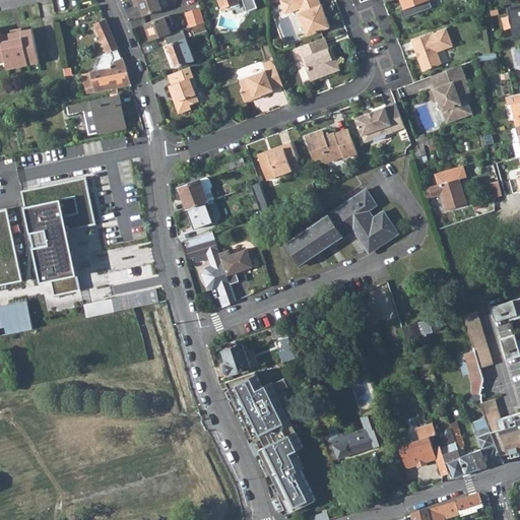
[(140,5),(144,15),(161,9),(158,0),(133,0),(135,6),(140,5)]
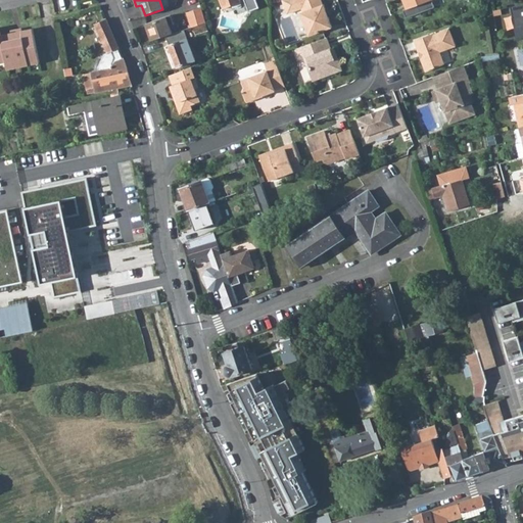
[(219,0),(223,9),(241,2),(240,0),(243,0),(248,12),(258,8),(255,0),(219,0)]
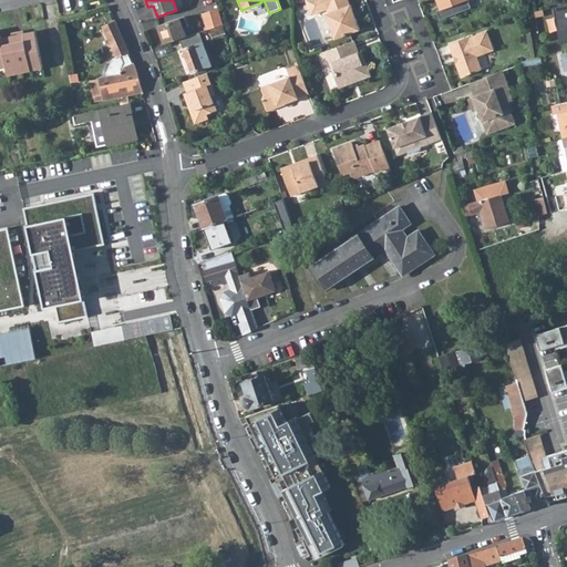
[(327,9),(329,12),(331,12),(340,37),(360,29),(351,4),(350,4),(348,0),(306,0),(308,4),(316,1),(317,4),(325,1),(327,9)]
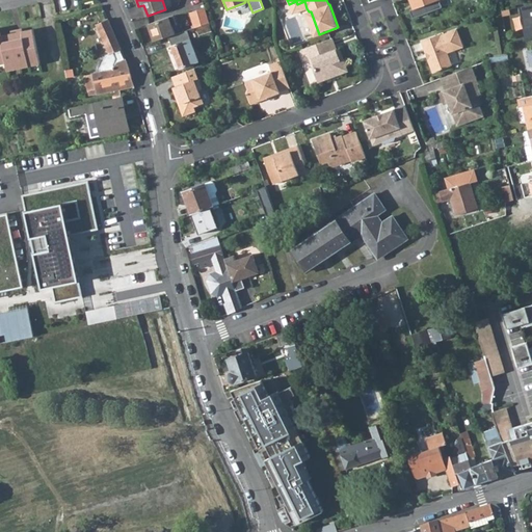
[(409,10),(413,18),(442,7),(439,0),(408,0),(413,9),(409,10)]
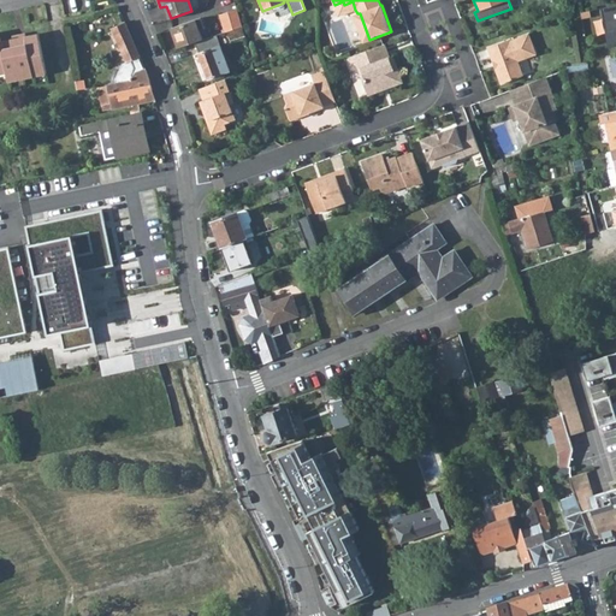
[(343,1),(335,5),(338,16),(355,10),(353,1),(344,5),(343,1)]
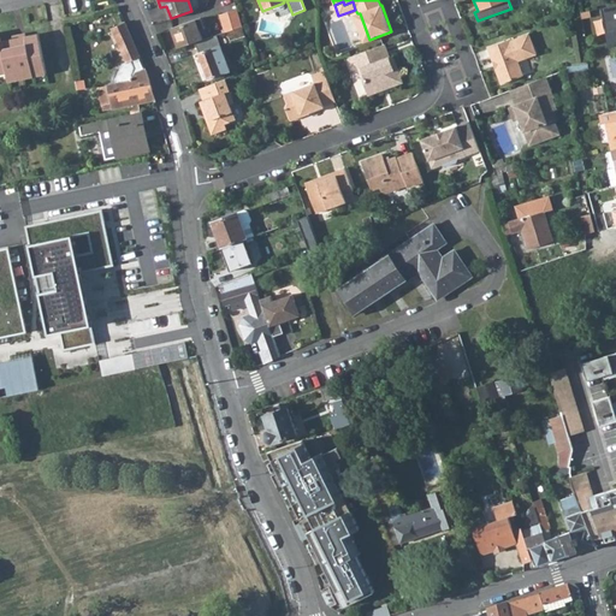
[(615,5),(602,9),(609,45),(615,42),(615,5)]
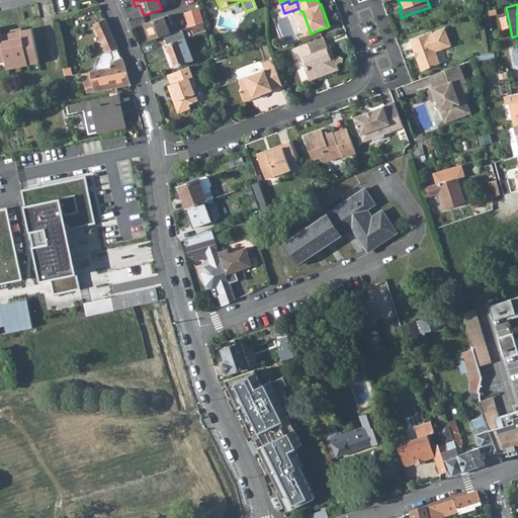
[(191,26),(204,22),(199,7),(185,12),(189,27),(191,26)]
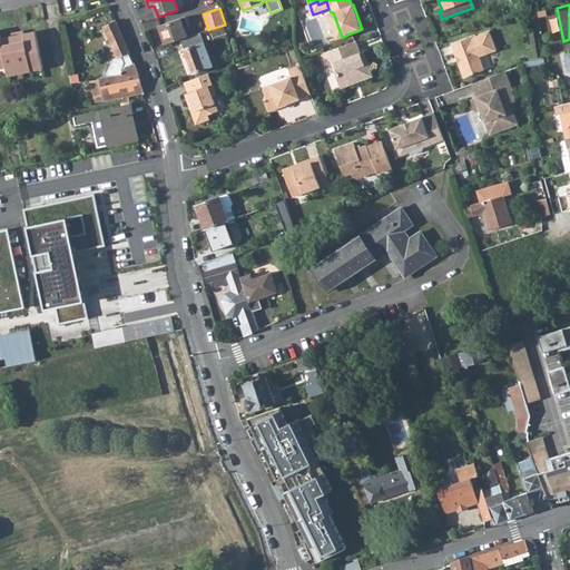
[(159,26),(165,45),(182,39),(188,37),(185,29),(189,27),(186,17),(159,26)]
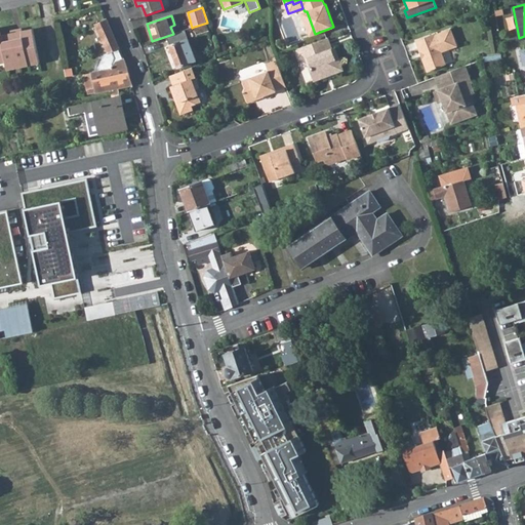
[(84,75),(87,89),(95,87),(96,92),(131,85),(123,58),(122,59),(117,48),(119,48),(107,21),(95,25),(109,53),(105,54),(98,67),(99,71),(84,75)]
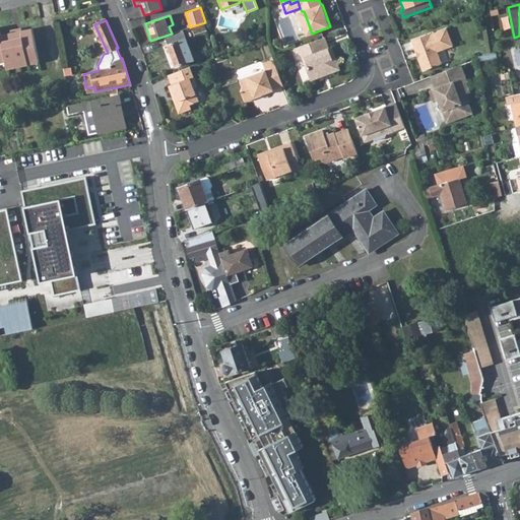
[(207,30),(205,22),(192,26),(195,35),(207,30)]
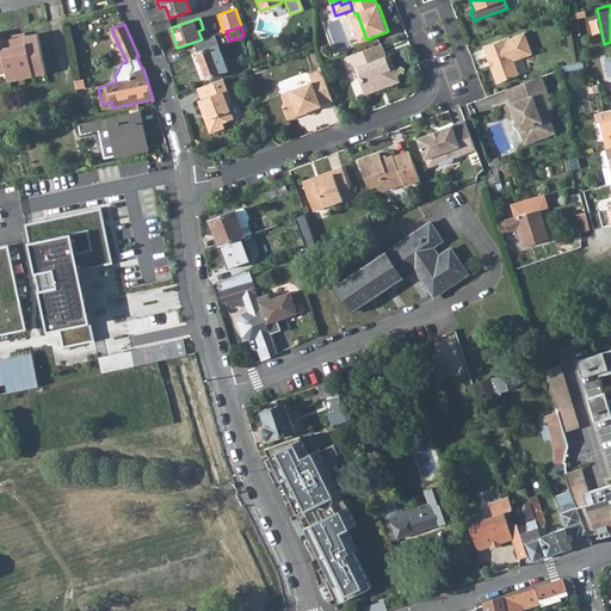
[(215,35),(218,44),(229,41),(226,31),(223,32),(215,35)]
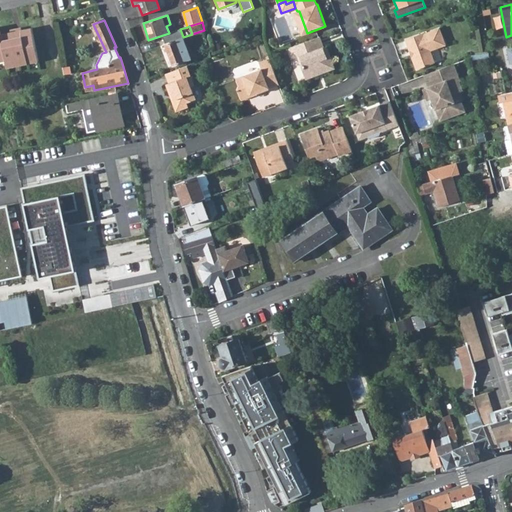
[(0,62),(6,61),(8,68),(39,62),(32,28),(21,30),(11,32),(1,34),(0,31),(0,62)]
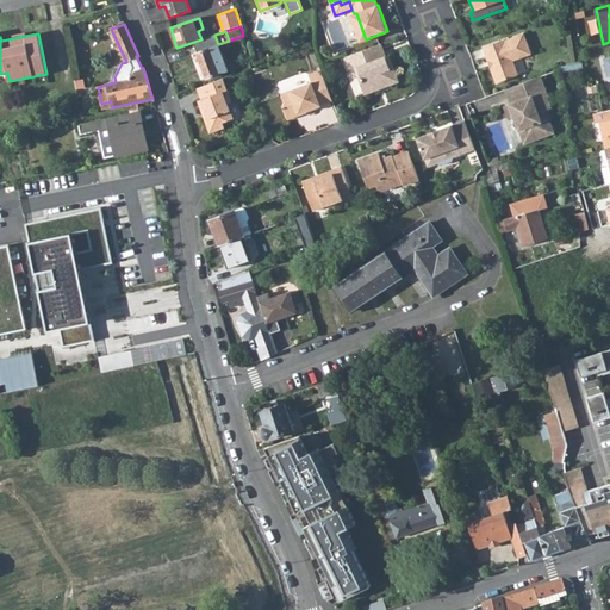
[(505,39),(483,48),(489,61),(490,61),(492,66),(491,68),(497,83),(518,75),(514,61),(531,54),(524,33),(505,39)]
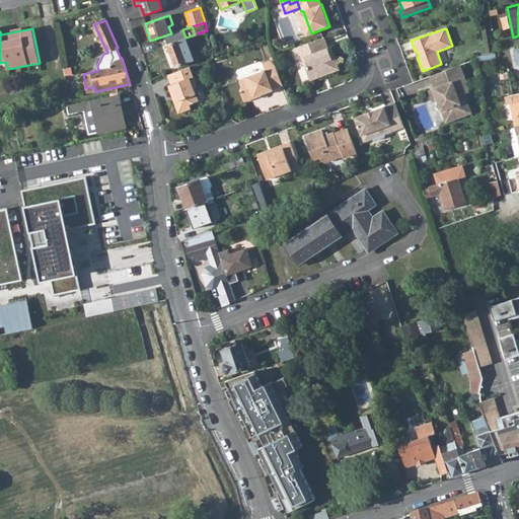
[(165,35),(175,66),(194,60),(186,38),(182,29),(174,32),(171,33),(165,35)]
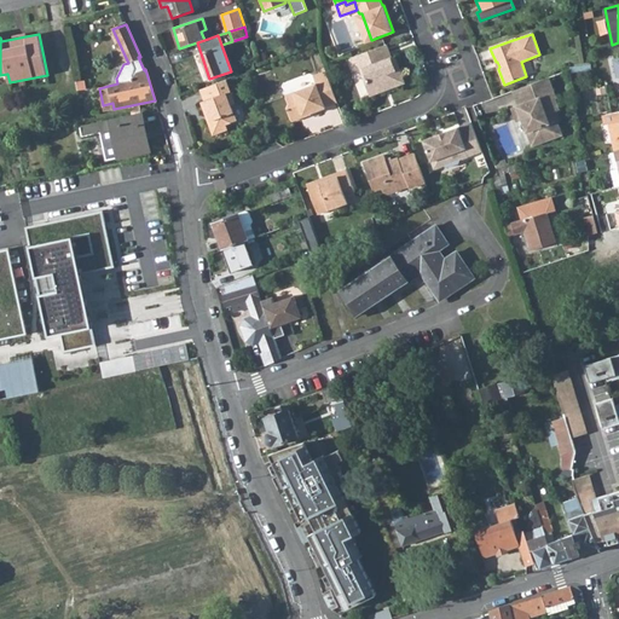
[(391,58),(386,45),(356,56),(358,62),(362,70),(363,69),(366,79),(365,81),(370,94),(404,82),(394,57),(391,58)]
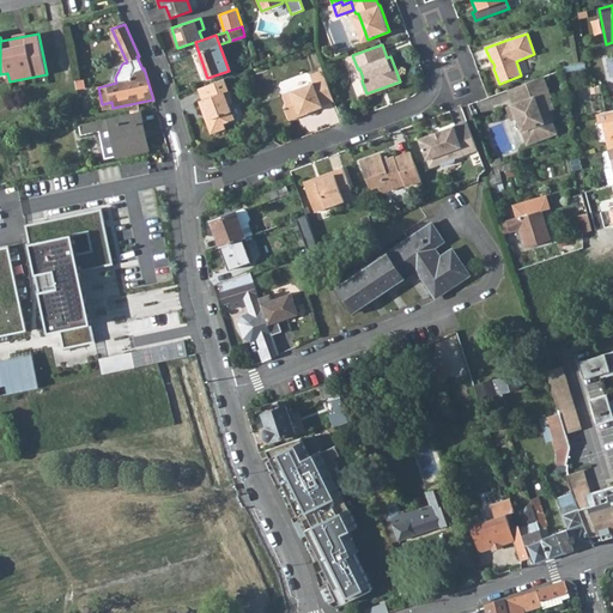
[(588,68),(589,74),(612,71),(612,60),(587,64),(588,68)]
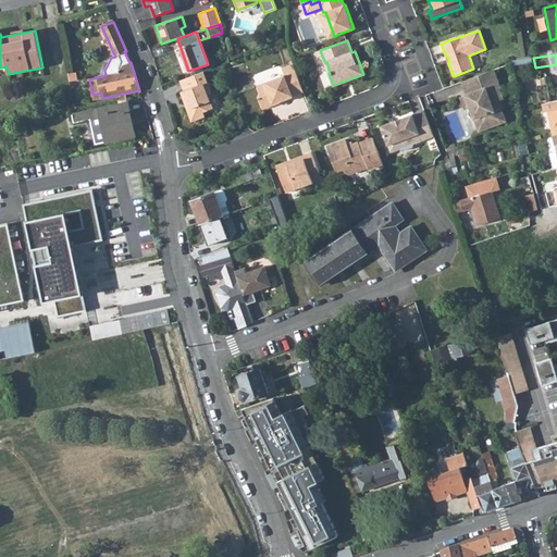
[(259,98),(262,109),(272,106),(273,102),(280,100),(280,102),(294,97),(293,96),(304,91),(294,64),(282,67),(285,75),(257,85),(260,94),(259,98)]
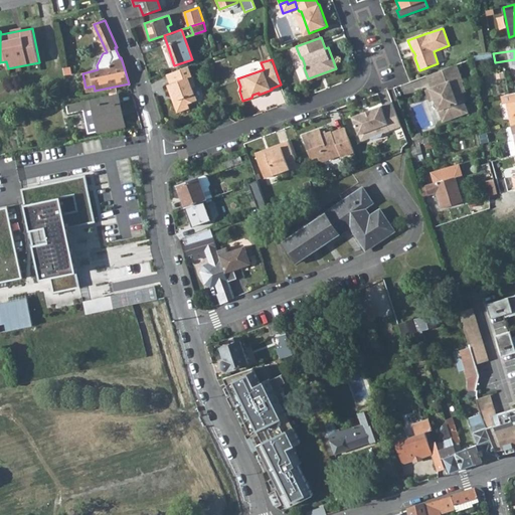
[(495,62),(496,68),(514,65),(514,59),(495,62)]
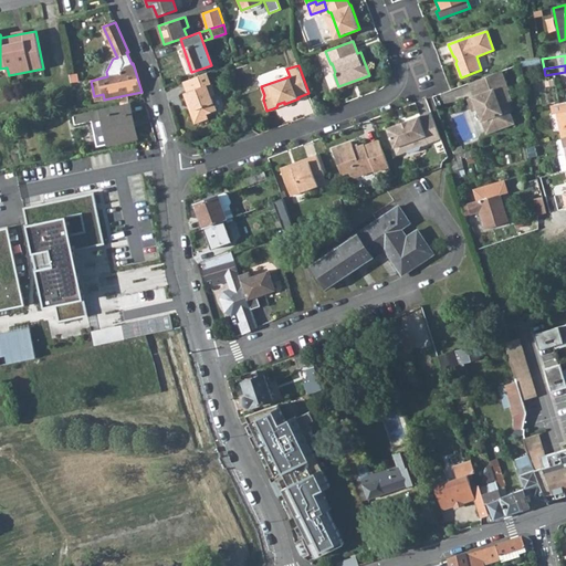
[(469,97),(474,111),(478,109),(486,133),(514,123),(506,103),(511,101),(507,91),(509,90),(502,71),(482,77),(488,91),(474,96),(469,97)]
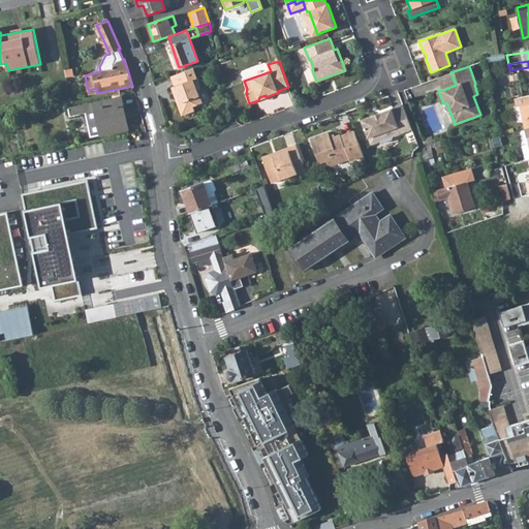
[(172,76),(175,86),(172,87),(176,97),(179,96),(181,102),(178,103),(182,115),(194,111),(193,106),(203,102),(198,91),(199,89),(201,88),(193,68),(172,76)]
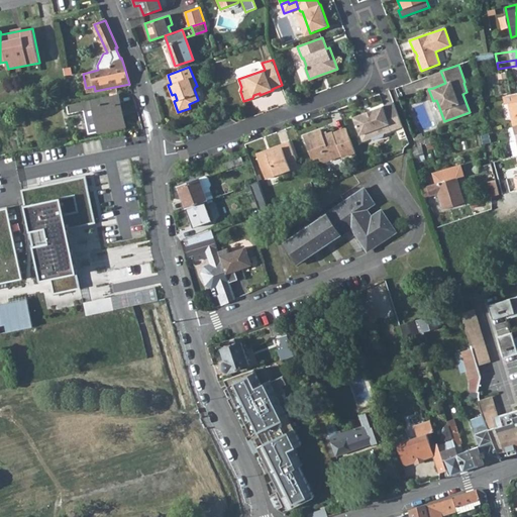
[(428,76),(433,88),(445,83),(440,71),(428,76)]
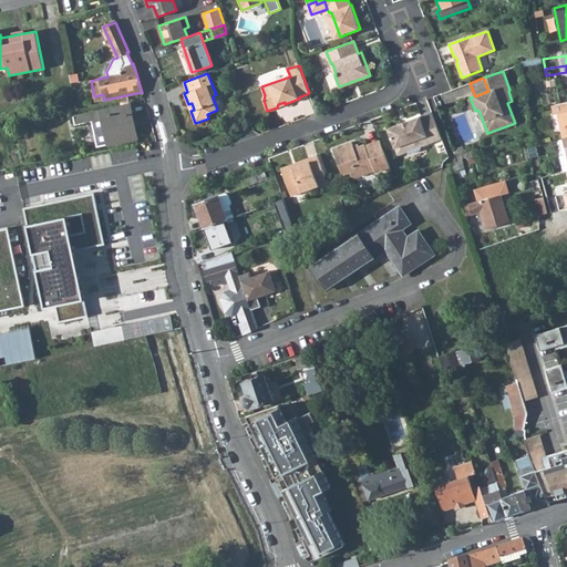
[(557,113),(563,138),(566,136),(566,101),(555,104),(557,113)]
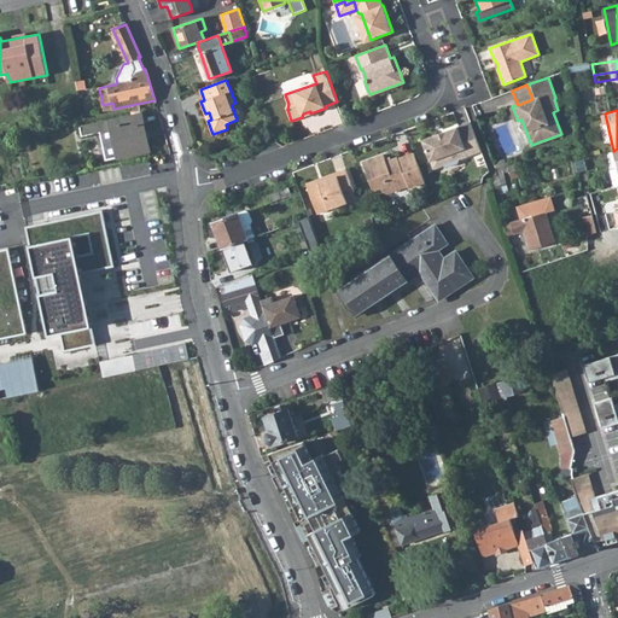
[(80,127),(82,136),(100,133),(106,159),(150,151),(143,114),(80,127)]
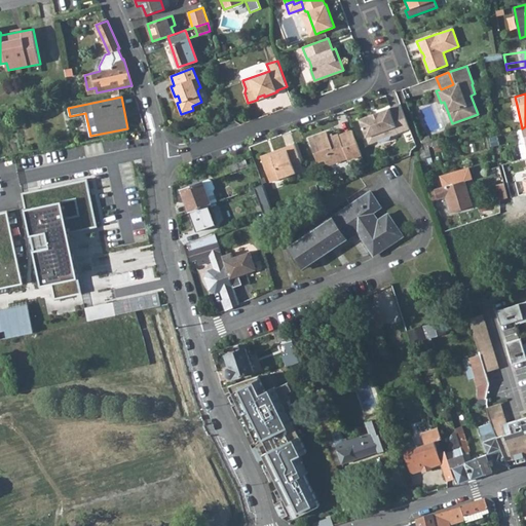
[(360,119),(369,144),(377,141),(380,142),(389,139),(391,136),(410,128),(401,104),(360,119)]
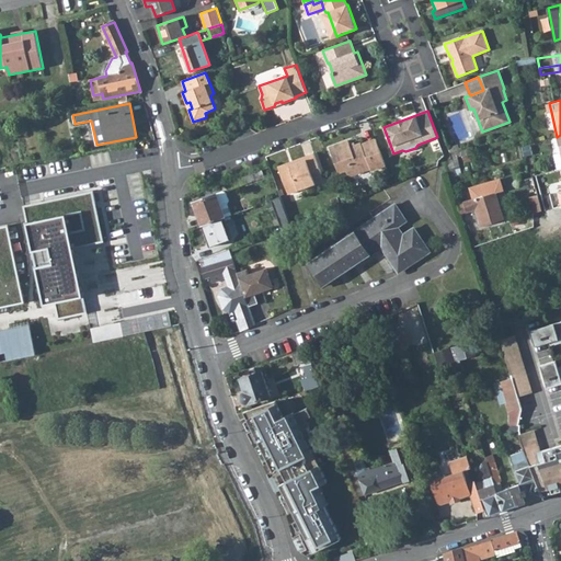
[(330,147),(339,172),(346,170),(347,173),(353,174),(370,169),(371,170),(386,165),(376,139),(362,144),(362,142),(356,145),(351,147),(351,145),(348,140),(330,147)]
